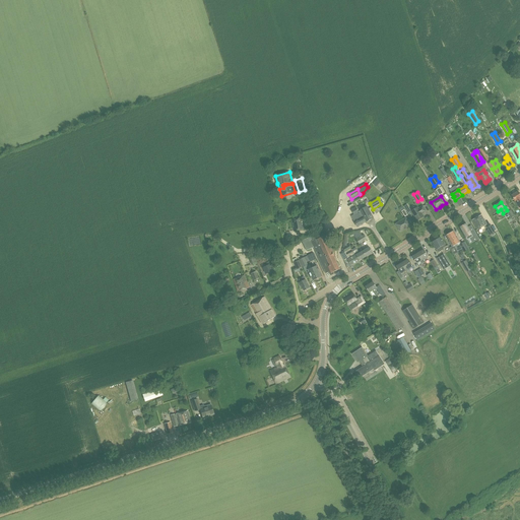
[(360,211),(361,211),(367,222),(374,218),(368,207),(365,208),(364,206),(362,207),(363,209),(360,211)]
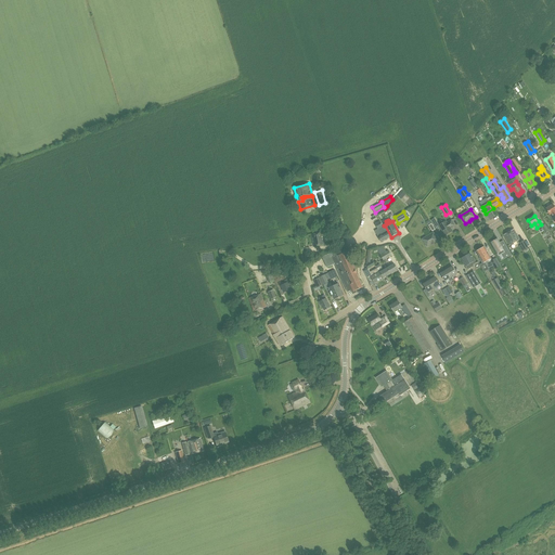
[(439,226),(446,235),(452,231),(451,228),(455,226),(451,220),(447,222),(447,221),(439,226)]
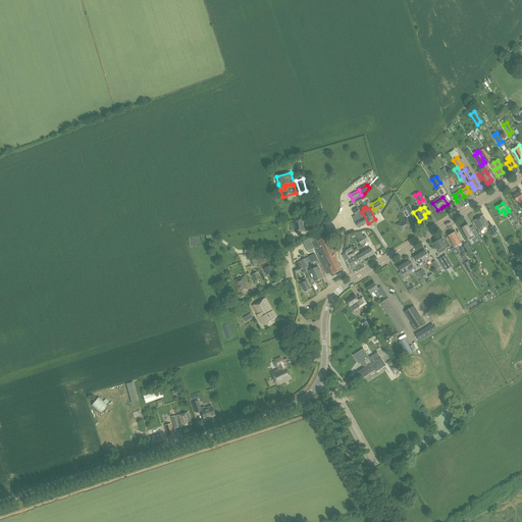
[(368,223),(362,212),(361,213),(360,213),(358,208),(353,211),(356,215),(357,215),(360,220),(356,222),(359,227),(364,224),(368,223)]
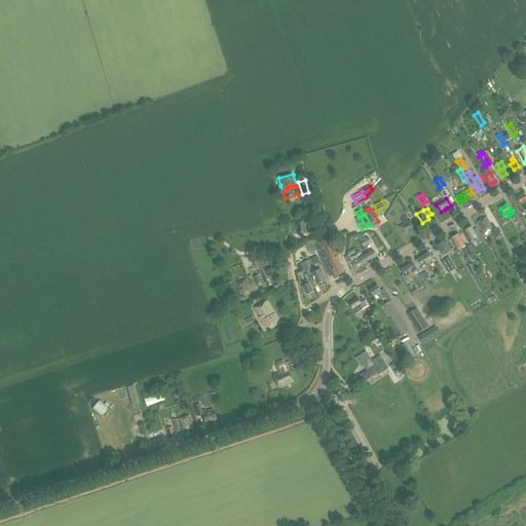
[(517,221),(521,219),(517,213),(514,215),(514,216),(511,218),(513,220),(516,219),(517,221)]
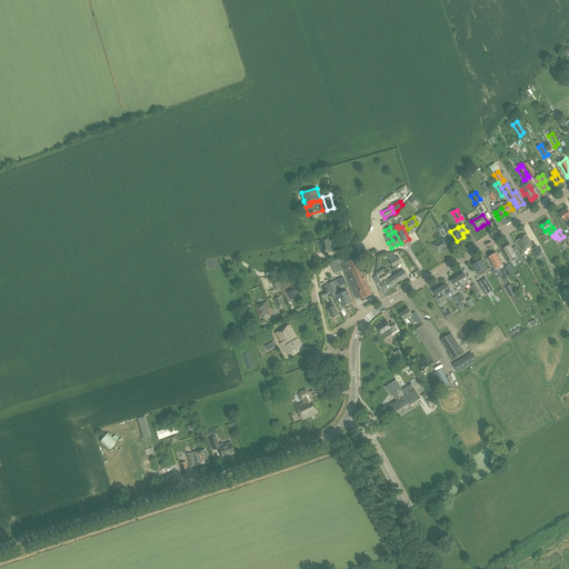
[(517,241),(523,251),(532,246),(527,236),(517,241)]
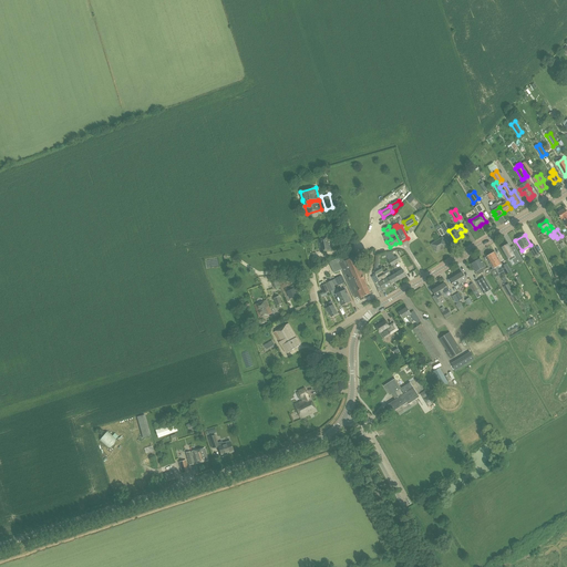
[(318,239),(320,253),(332,250),(330,237),(318,239)]
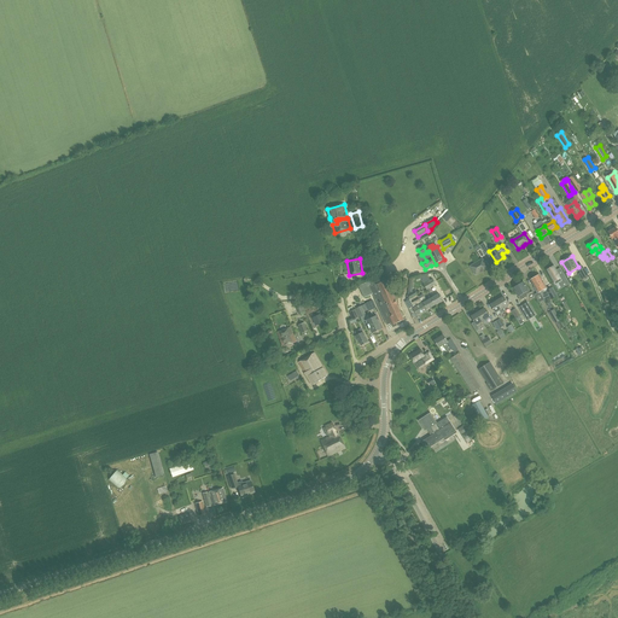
[(471,267),(476,275),(481,272),(484,270),(483,270),(488,267),(483,258),(471,267)]
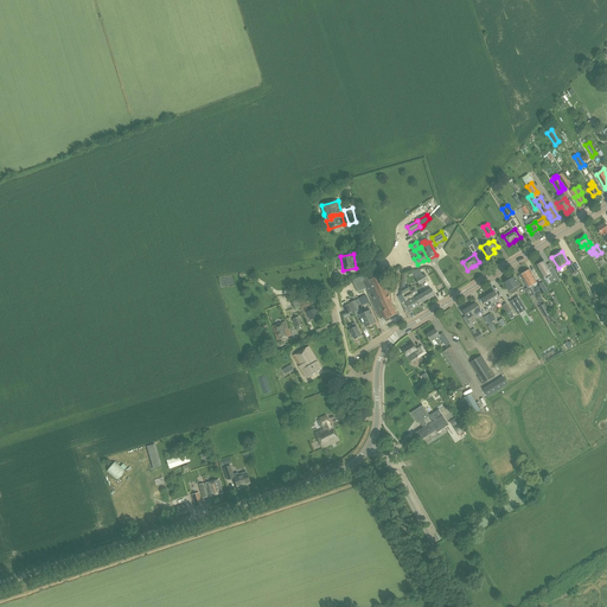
[(554,268),(549,270),(549,269),(544,261),(537,266),(544,278),(548,275),(550,280),(557,275),(554,268)]
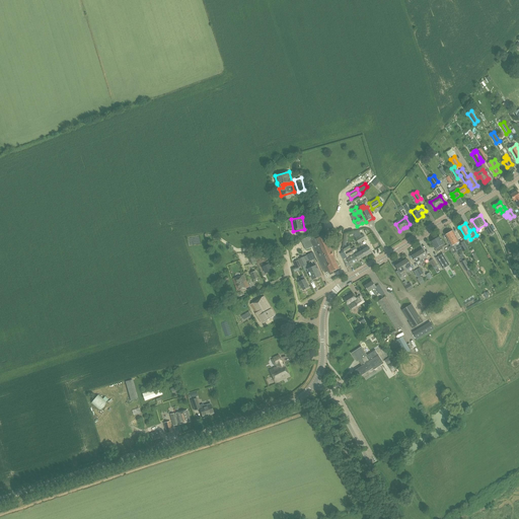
[(468,248),(463,240),(459,242),(453,231),(450,233),(457,245),(455,247),(456,250),(461,248),(463,251),(466,248),(468,248)]
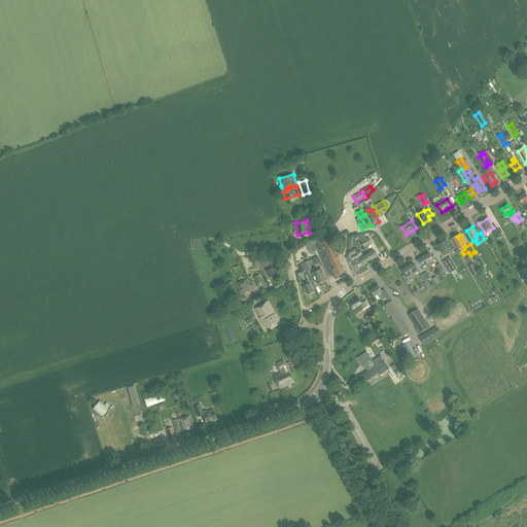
[(461,249),(462,251),(464,249),(457,237),(453,239),(457,245),(456,245),(458,250),(459,249),(459,250),(461,249)]
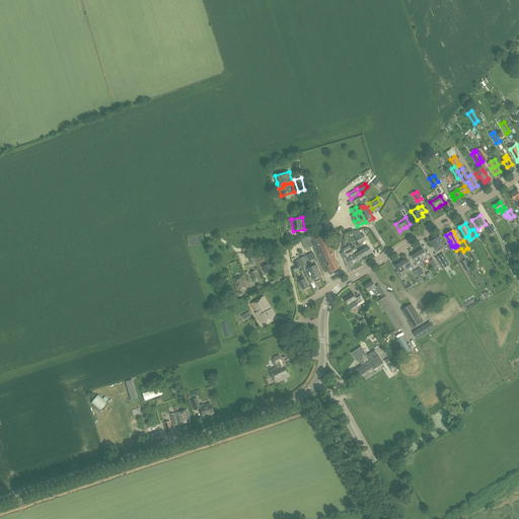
[(356,238),(359,243),(362,241),(367,239),(364,234),(356,238)]
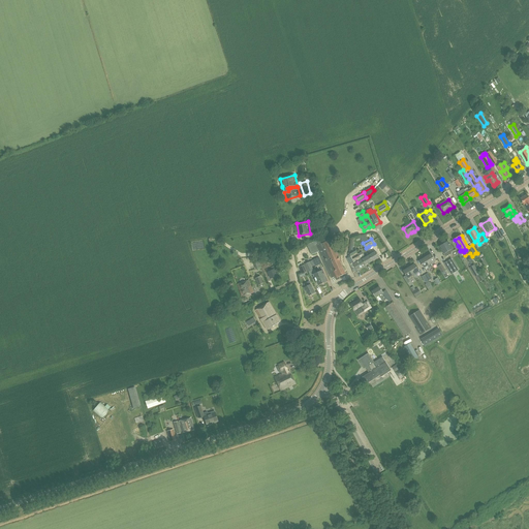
[(308,245),(312,254),(319,251),(322,256),(321,256),(332,278),(335,276),(336,278),(346,274),(343,267),(340,260),(339,256),(338,257),(335,250),(336,249),(332,240),(321,245),(320,242),(317,244),(316,242),(308,245)]
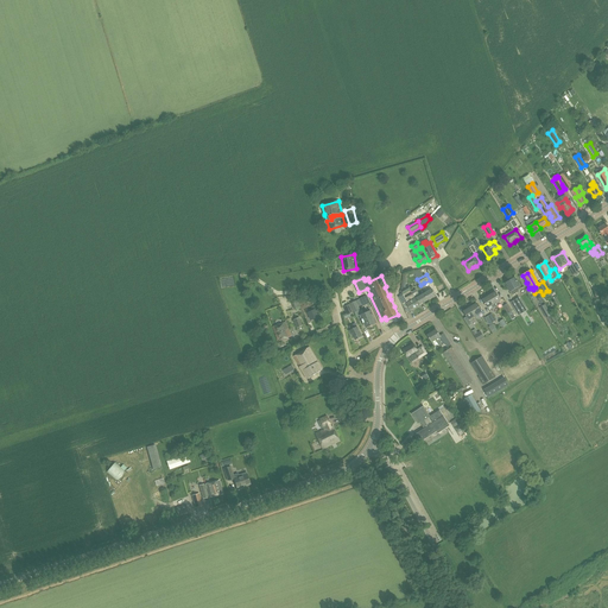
[(520,286),(515,277),(505,283),(513,296),(519,291),(518,287),(520,286)]
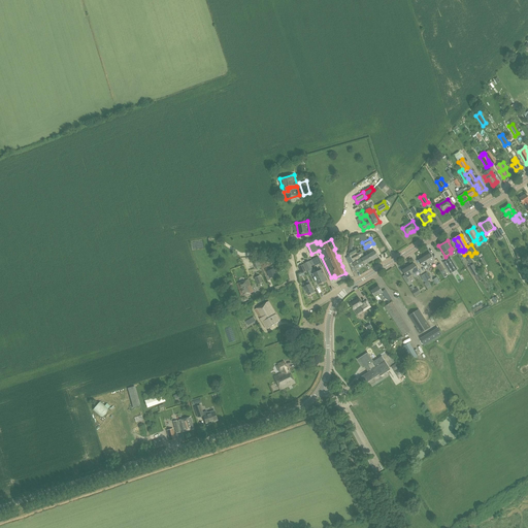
[(369,255),(372,260),(378,257),(375,251),(369,255)]
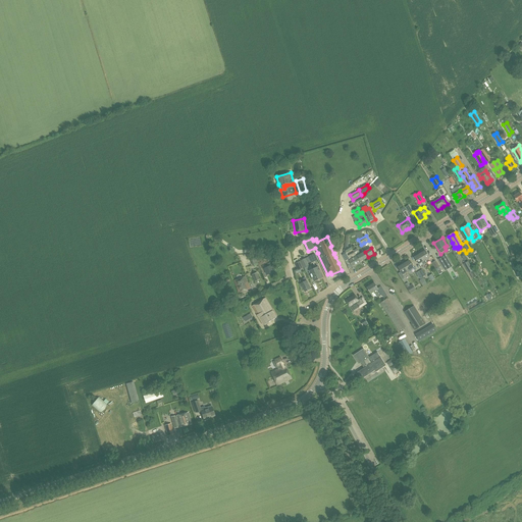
[(368,257),(365,252),(361,254),(358,249),(355,251),(355,252),(361,261),(368,257)]
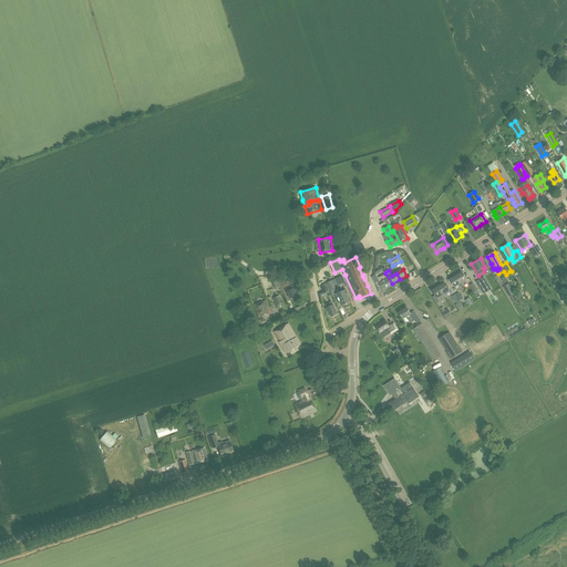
[(456,276),(462,286),(464,285),(463,282),(467,280),(462,271),(456,276)]
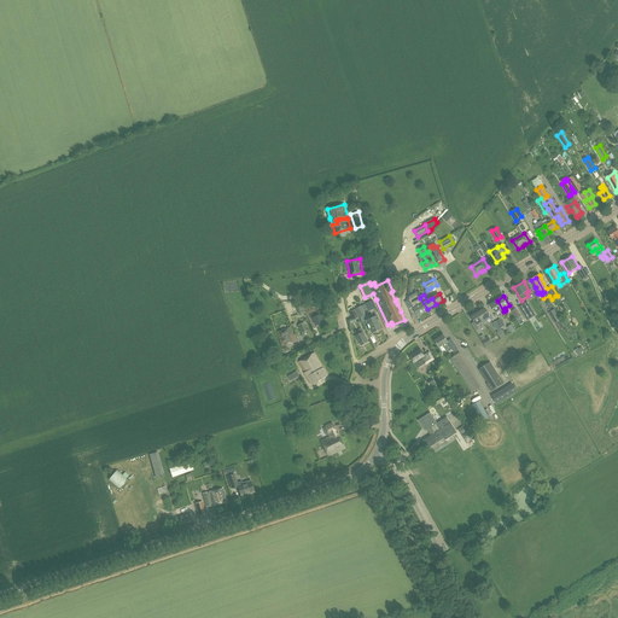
[(427,309),(420,298),(413,303),(410,299),(406,302),(410,310),(413,309),(417,315),(427,309)]
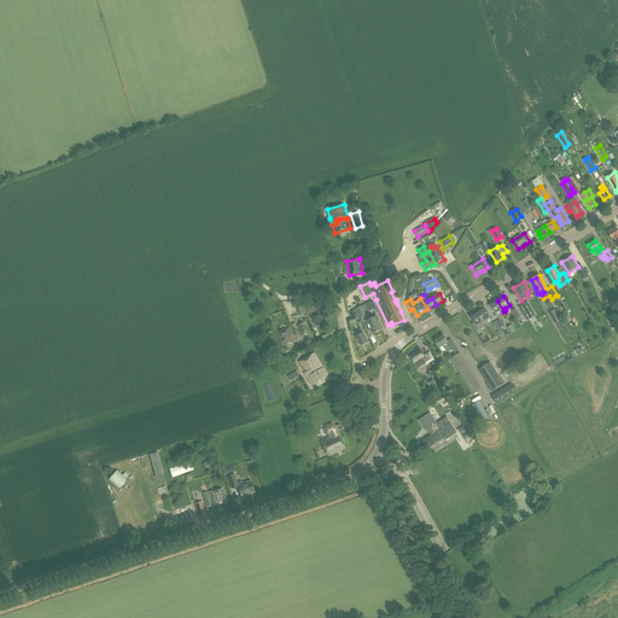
[(503,312),(497,301),(491,304),(496,313),(500,310),(501,313),(503,312)]
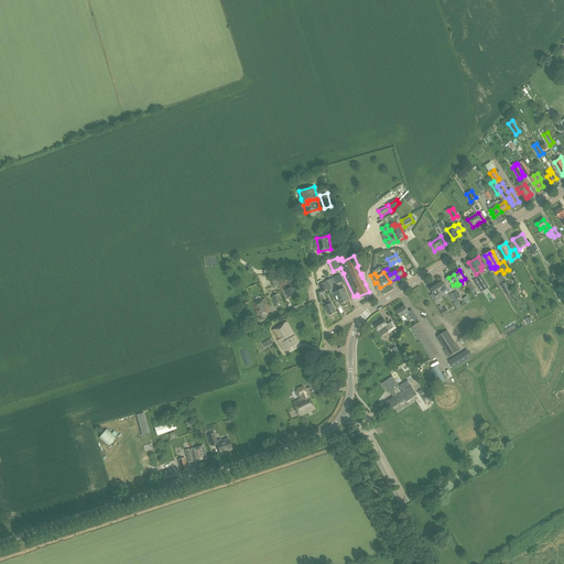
[(474,281),(480,292),(488,288),(480,277),(474,281)]
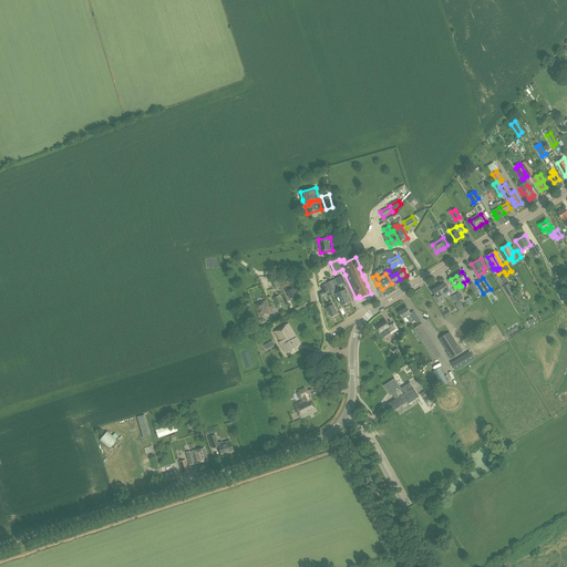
[(444,282),(439,286),(443,295),(450,290),(444,282)]
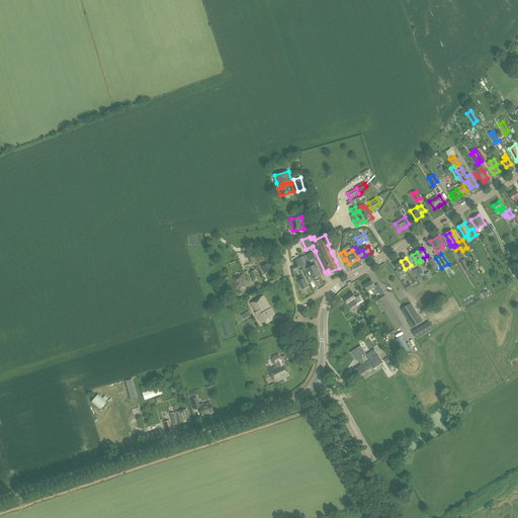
[(293,261),(296,268),(301,266),(298,259),(293,261)]
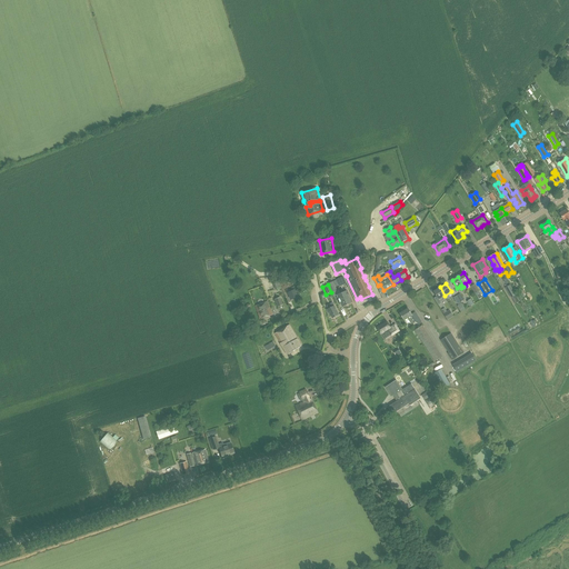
[(510,285),(506,288),(511,297),(516,295),(510,285)]
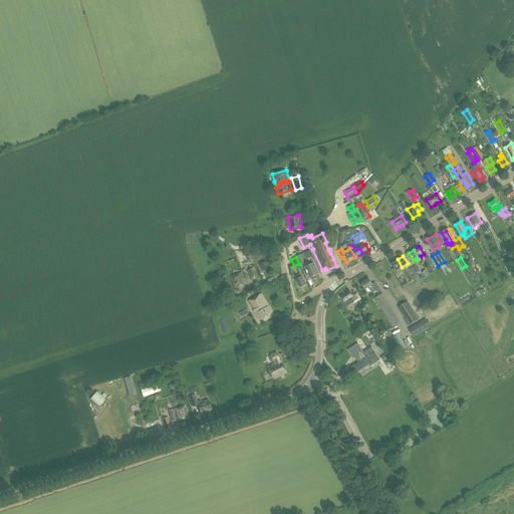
[(402,271),(404,269),(402,267),(398,259),(392,263),(397,271),(400,269),(399,269),(400,268),(402,271)]
